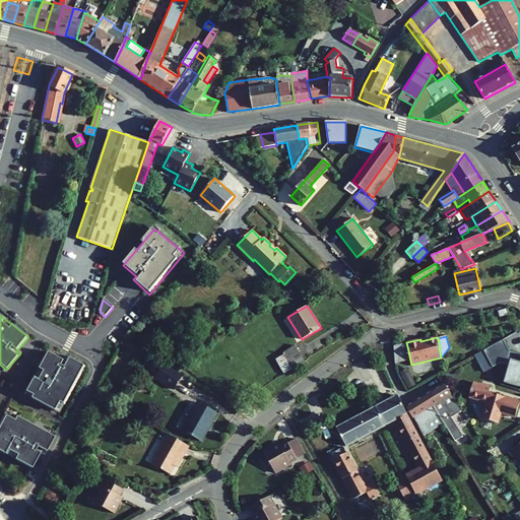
[(293,370),(305,363),(296,345),(282,353),(283,354),(291,369),(293,370)]
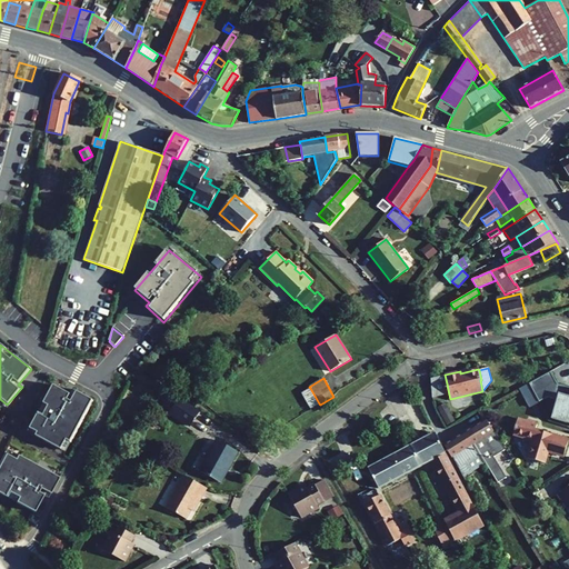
[(183,389),(195,398),(200,390),(189,382),(183,389)]
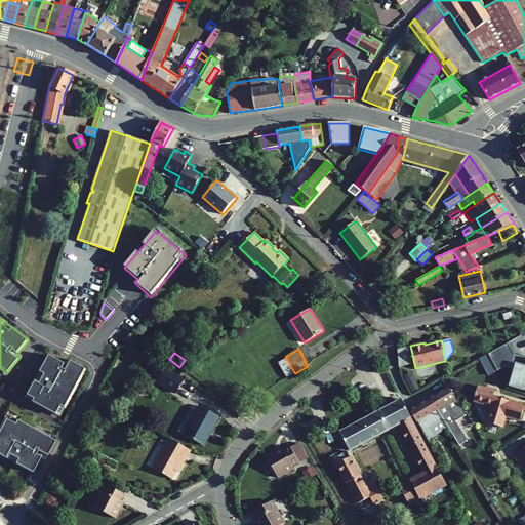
[(64,365),(48,357),(26,400),(59,418),(85,370),(67,361),(64,365)]
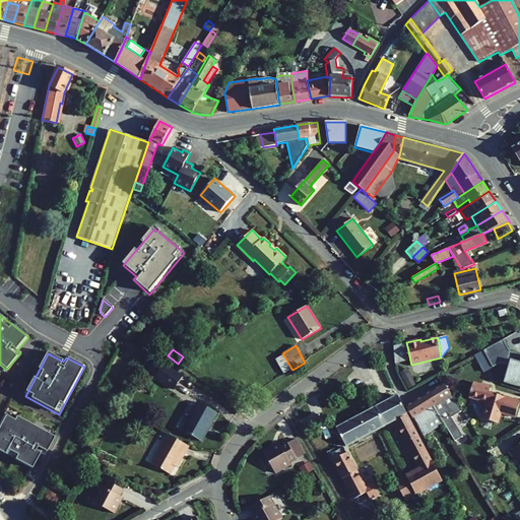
[(519,362),(511,360),(505,383),(519,387),(519,362)]
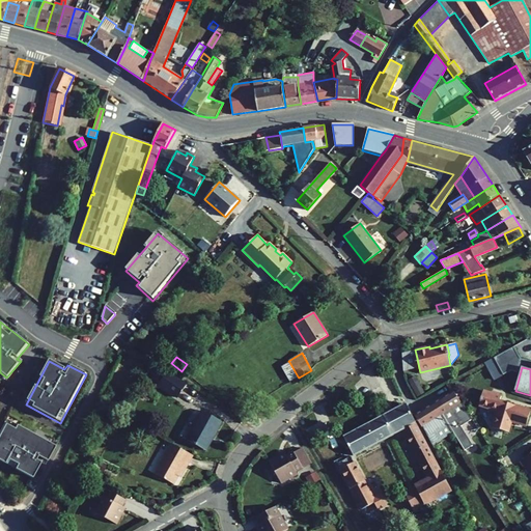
[(176,397),(187,384),(169,371),(159,386),(176,397)]
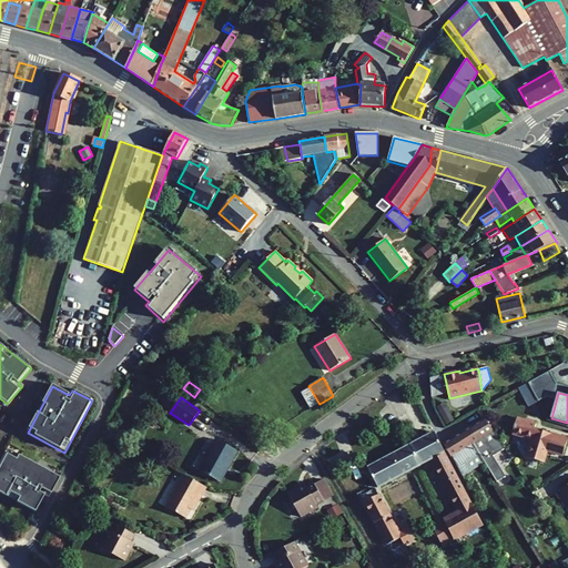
[(437,407),(446,424),(454,421),(445,403),(437,407)]
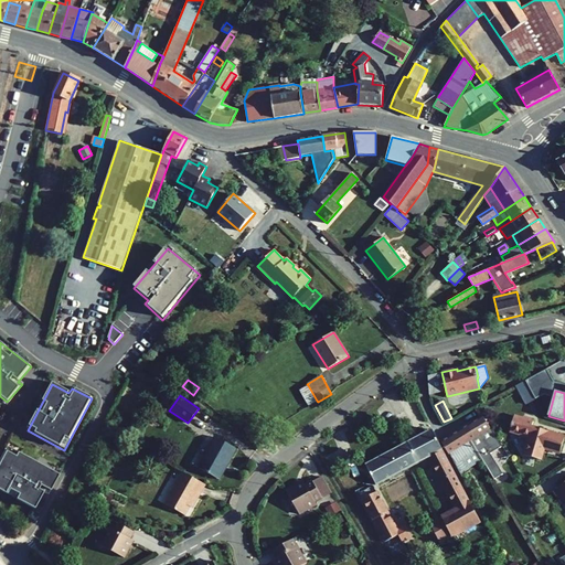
[(483,416),(462,429),(469,441),(481,459),(494,479),(503,475),(490,454),(501,447),(483,416)]
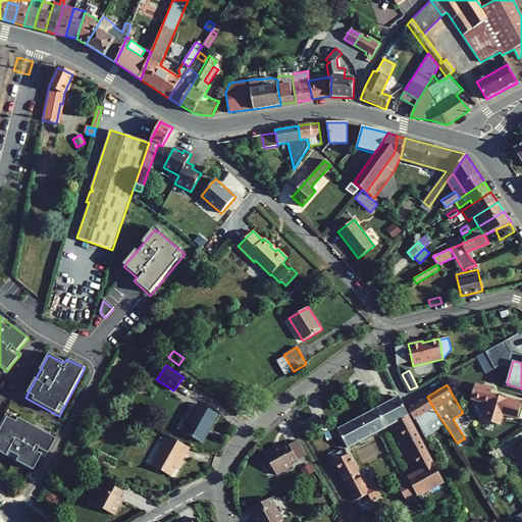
[(517,419),(521,403),(491,395),(492,389),(491,389),(483,386),(475,384),(471,399),(488,404),(483,420),(500,425),(503,415),(517,419)]
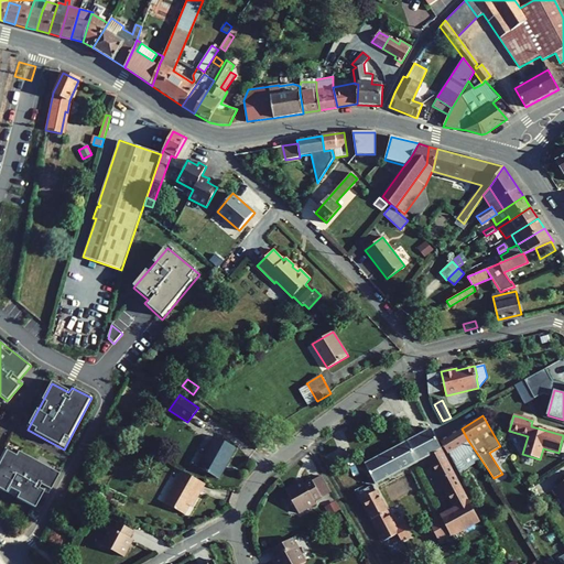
[(427,456),(455,509),(441,517),(448,531),(451,534),(479,519),(469,501),(468,502),(431,429),(418,436),(427,456)]
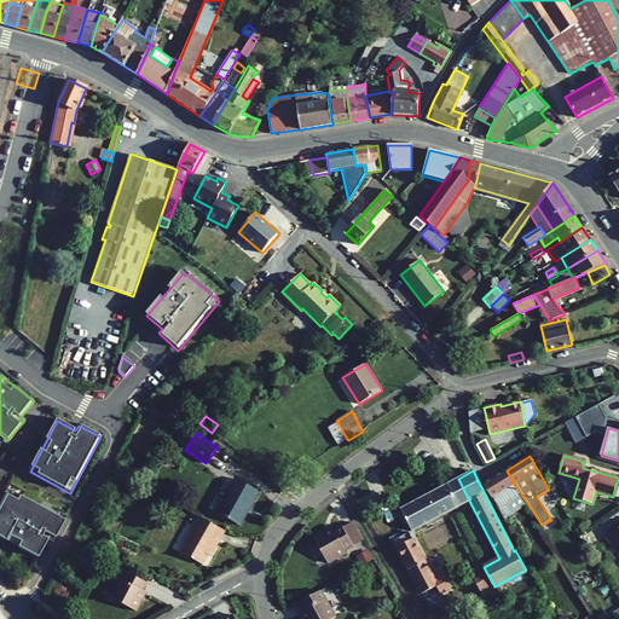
[(507,470),(484,484),(491,498),(492,497),(505,521),(514,515),(513,513),(527,503),(514,484),(507,470)]
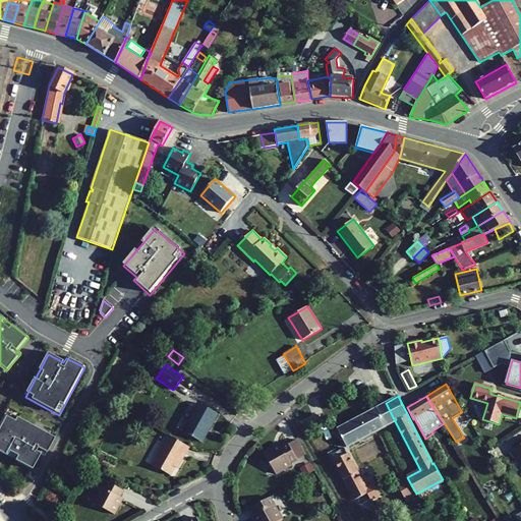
[(183,431),(200,442),(208,428),(210,429),(219,414),(198,403),(183,431)]
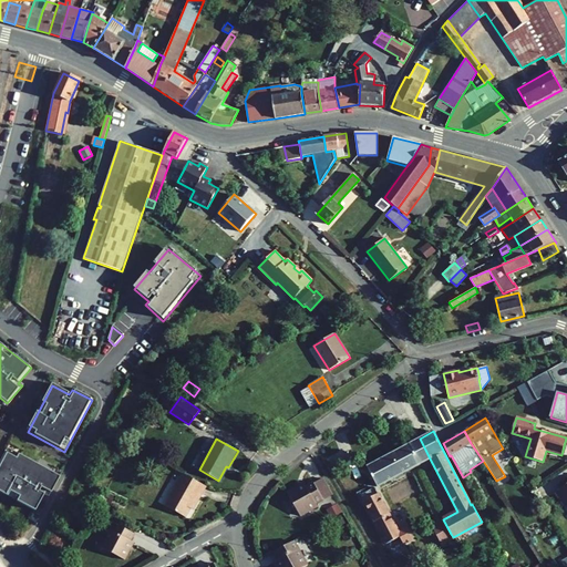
[(430,459),(420,439),(410,444),(421,464),(430,459)]
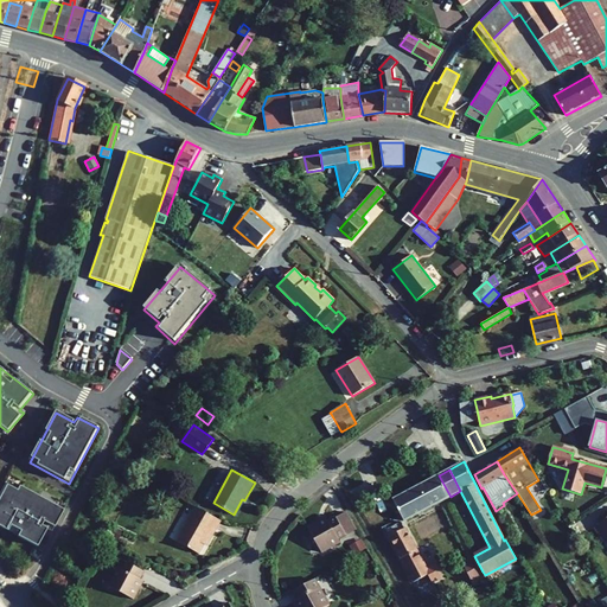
[(393,499),(404,522),(451,497),(439,475),(393,499)]
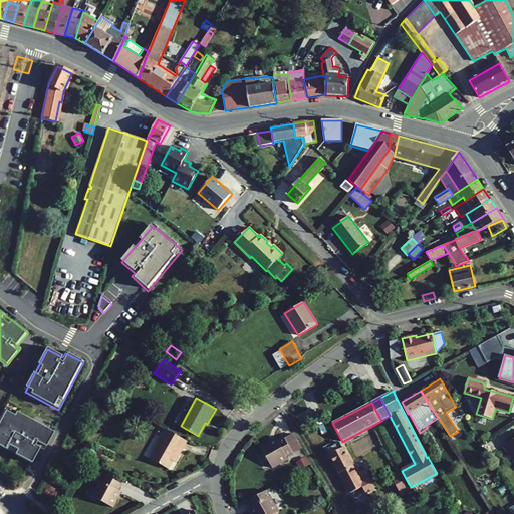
[(51,433),(5,407),(0,416),(0,446),(29,463),(37,448),(41,451),(51,433)]
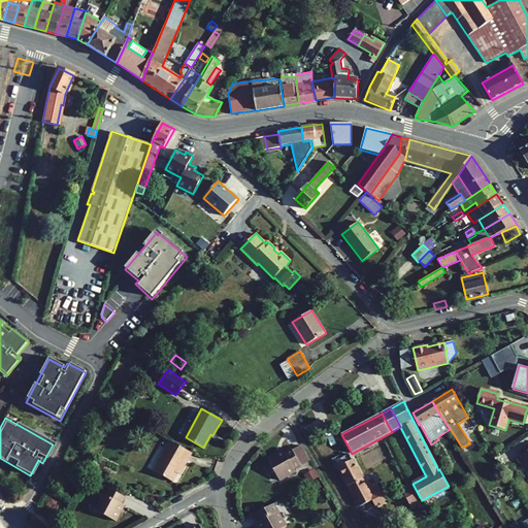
[(203,448),(205,449),(212,435),(210,434),(203,448)]
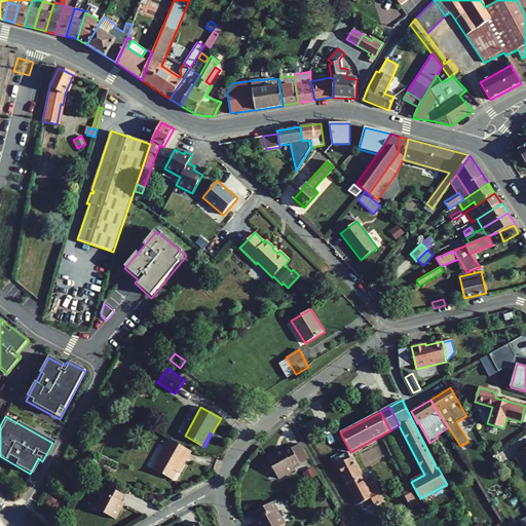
[(187,458),(191,451),(171,440),(153,470),(172,480),(184,457),(187,458)]
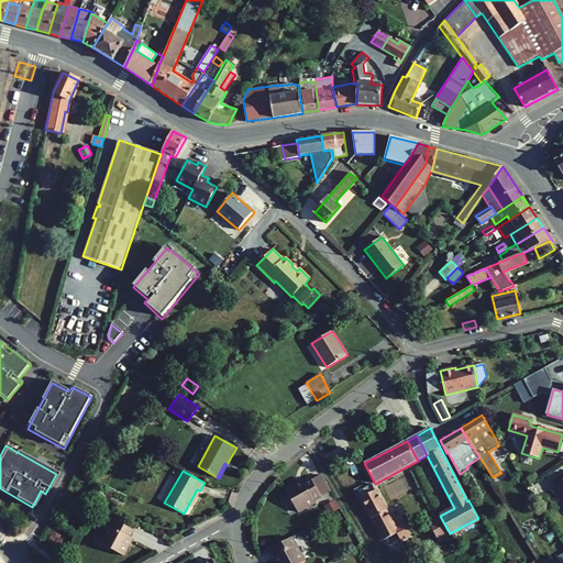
[(320,496),(329,492),(320,475),(311,479),(320,496)]
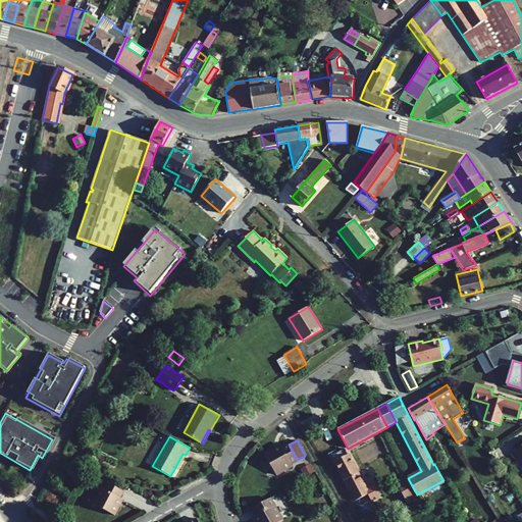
[(264,454),(276,475),(292,466),(291,464),(297,460),(289,445),(289,444),(281,448),(280,446),(264,454)]
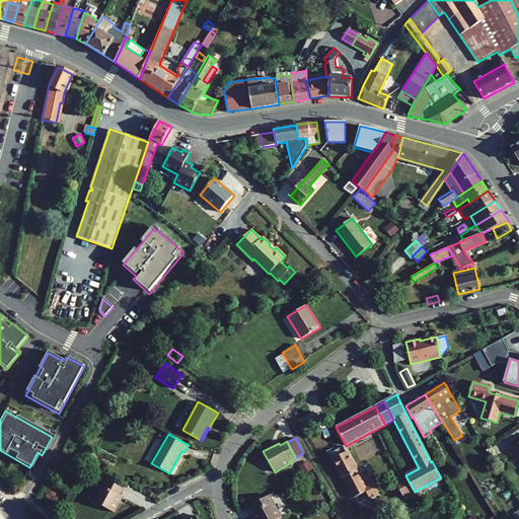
[(518,460),(518,443),(507,451),(515,462),(518,460)]
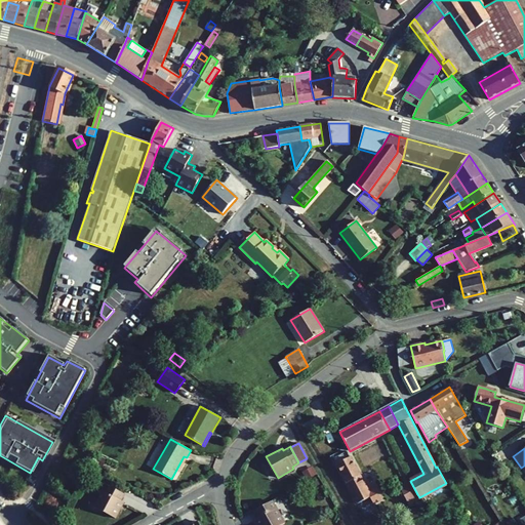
[(333,458),(358,503),(371,497),(347,451),(333,458)]
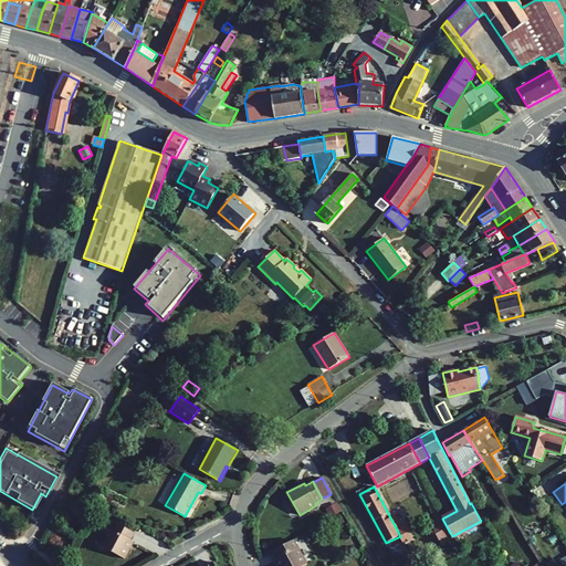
[(103,499),(109,502),(113,495),(106,492),(103,499)]
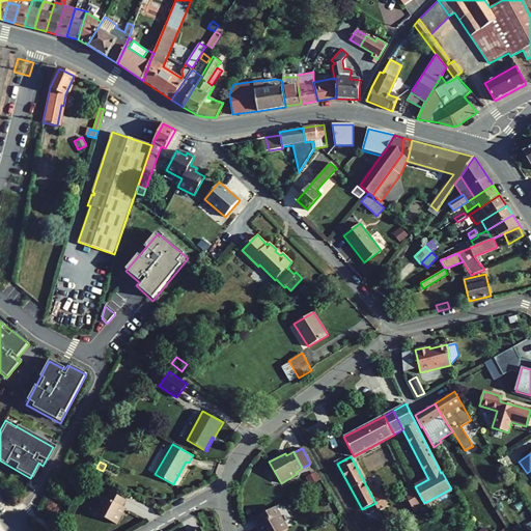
[(306,479),(309,484),(318,479),(315,474),(306,479)]
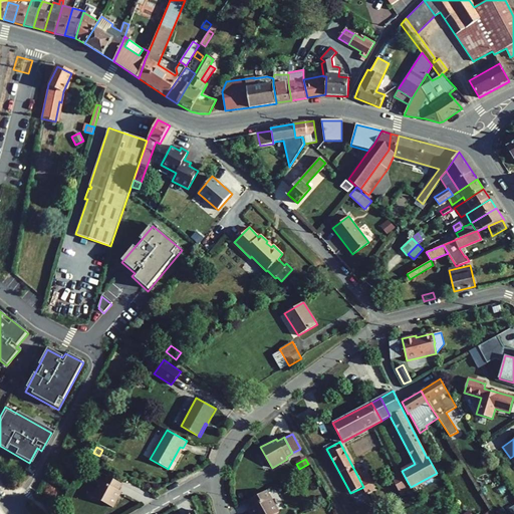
[(85,469),(90,472),(94,465),(89,463),(85,469)]
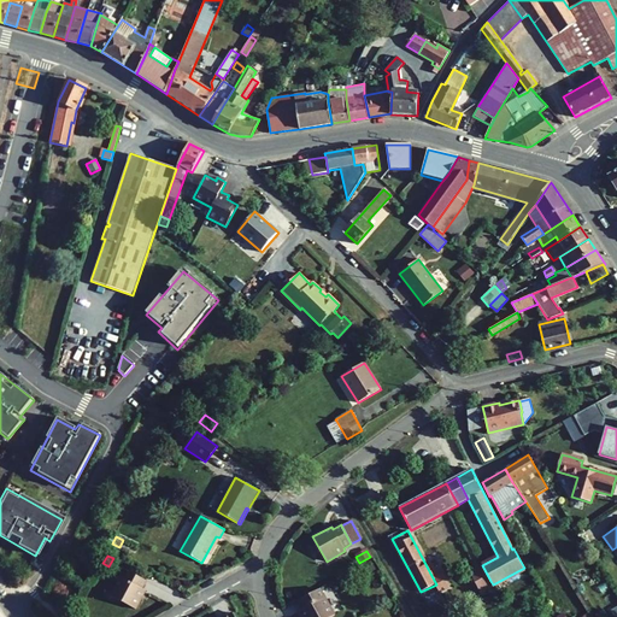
[(364,568),(368,574),(375,569),(372,563),(364,568)]
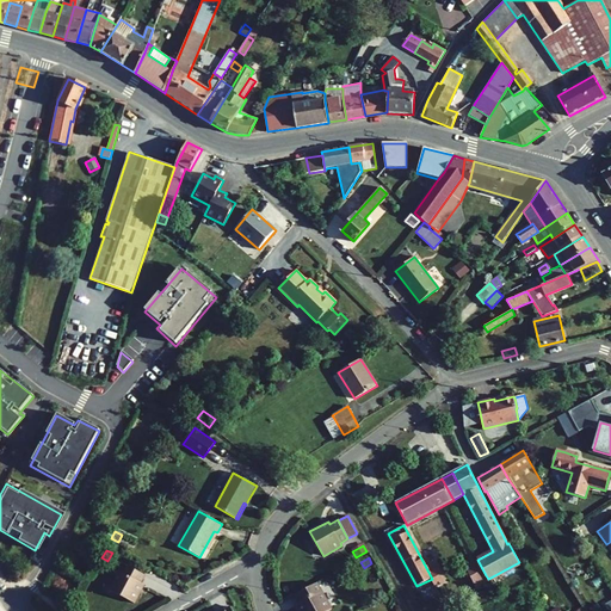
[(469,565),(477,580),(486,575),(477,560),(469,565)]
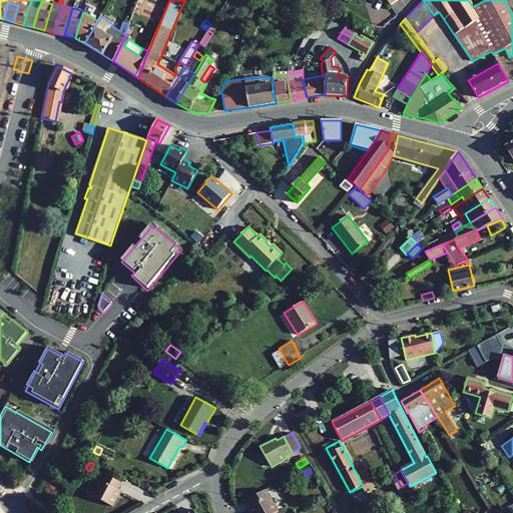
[(91,495),(112,506),(117,497),(117,496),(120,491),(118,490),(122,483),(105,474),(102,481),(100,480),(91,495)]
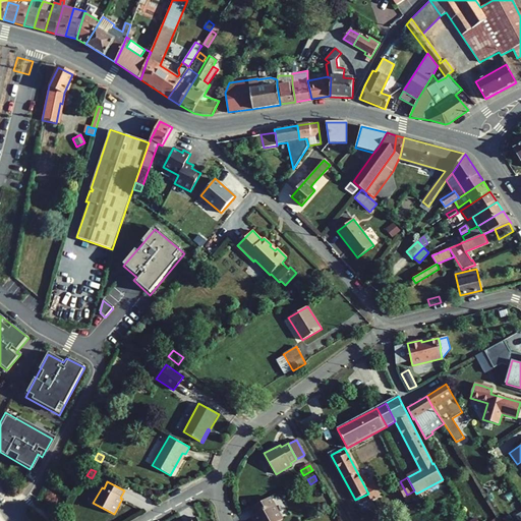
[(279,520),(283,519),(270,498),(251,508),(255,514),(253,515),(256,520),(279,520)]
